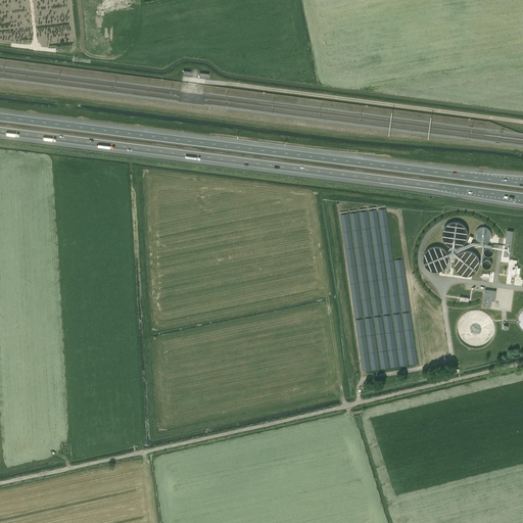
[(386,208),(379,209),(380,222),(384,221),(385,223),(388,223),(386,208)]
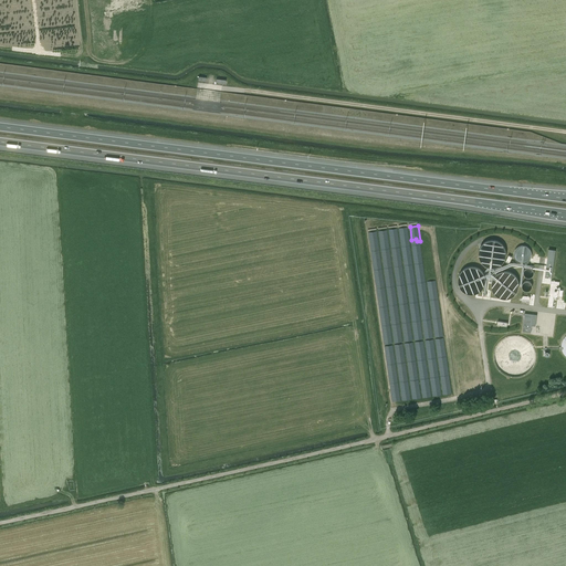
[(555,250),(548,249),(545,278),(552,278),(555,250)]
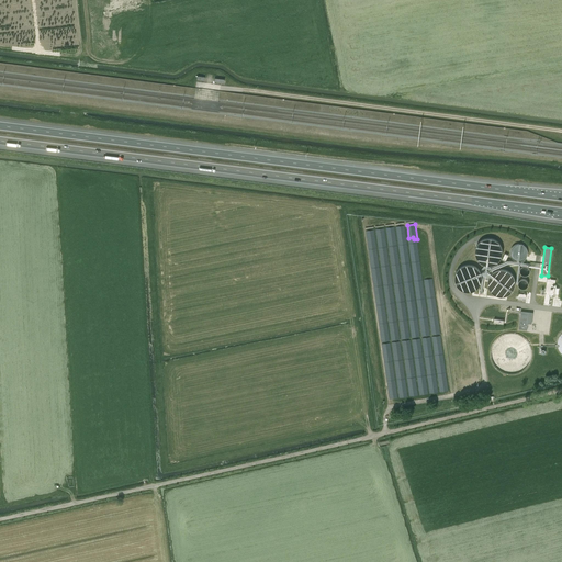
[(433,278),(425,279),(427,295),(431,295),(431,299),(434,299),(435,308),(437,308),(433,278)]
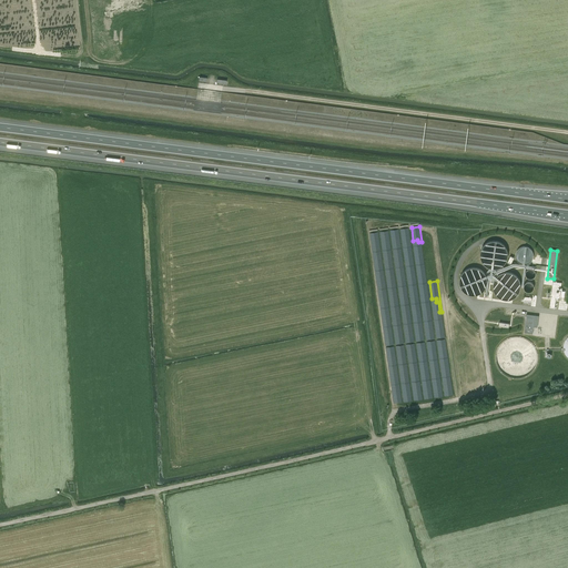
[(556,301),(559,301),(561,283),(553,282),(550,304),(549,308),(555,308),(555,305),(556,301)]
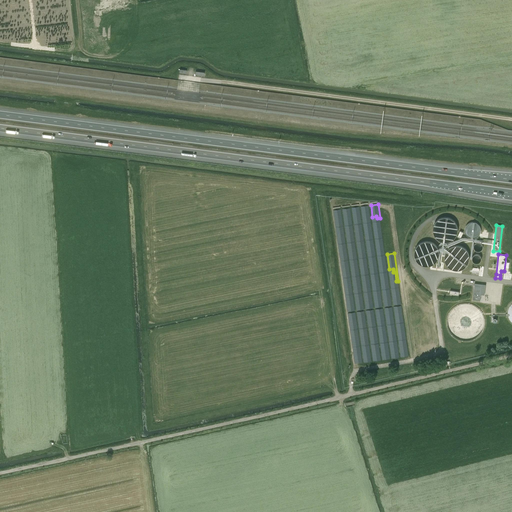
[(405,279),(429,294),(432,289),(409,274),(405,279)]
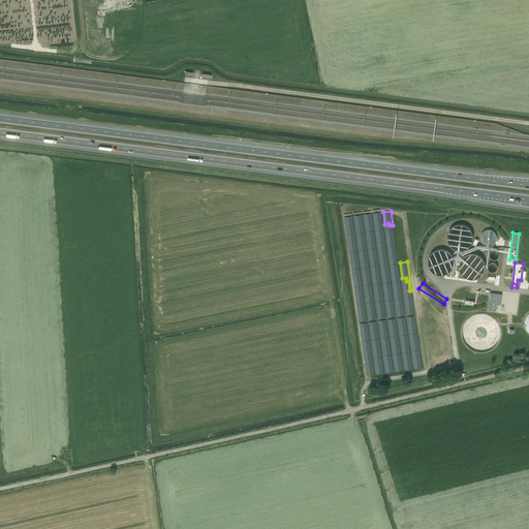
[(497,294),(490,293),(489,310),(496,310),(497,306),(496,306),(497,294)]
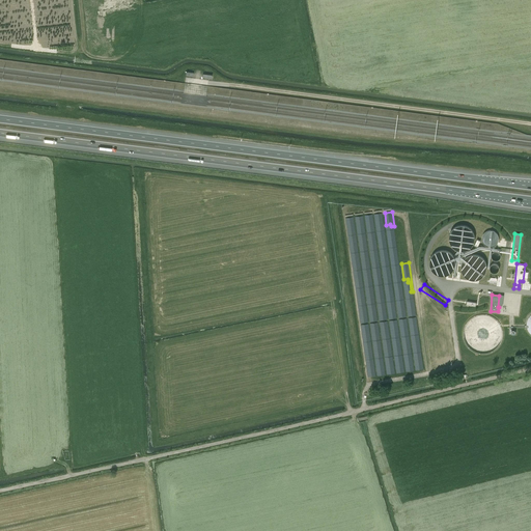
[(513,314),(515,314),(515,308),(508,308),(508,313),(505,313),(505,323),(513,323),(513,314)]
